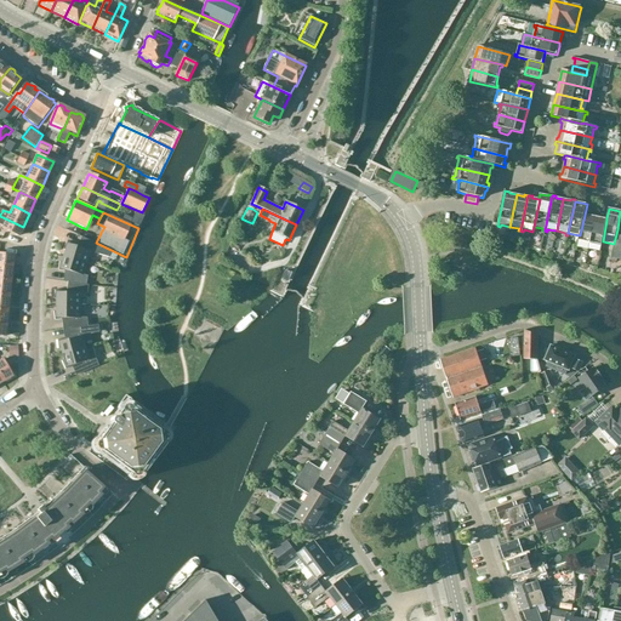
[(596,217),(585,215),(580,235),(579,240),(580,241),(590,243),(596,217)]
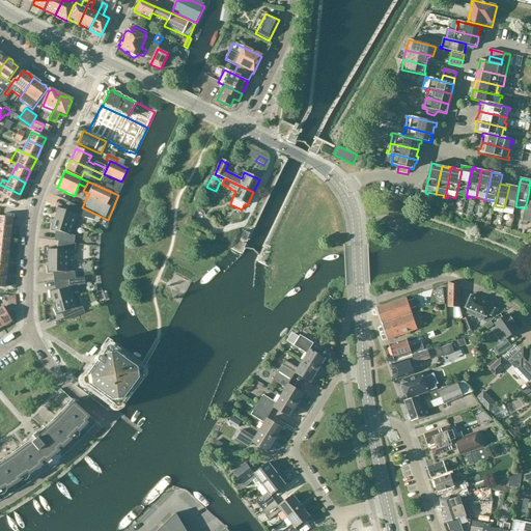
[(0,192),(2,194),(1,196),(16,202),(20,194),(0,185),(0,192)]
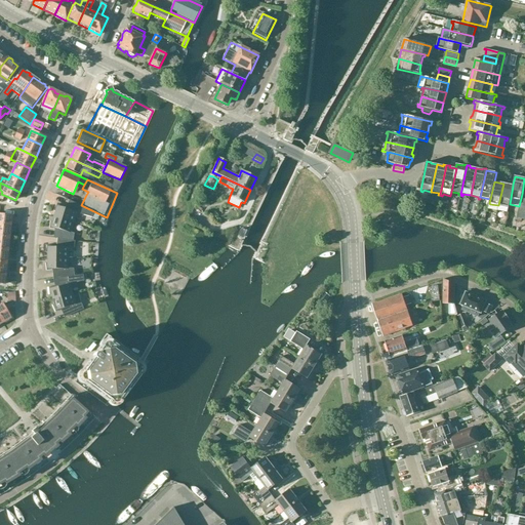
[(513,185),(503,184),(498,205),(497,210),(508,213),(510,204),(511,198),(513,186),(513,185)]
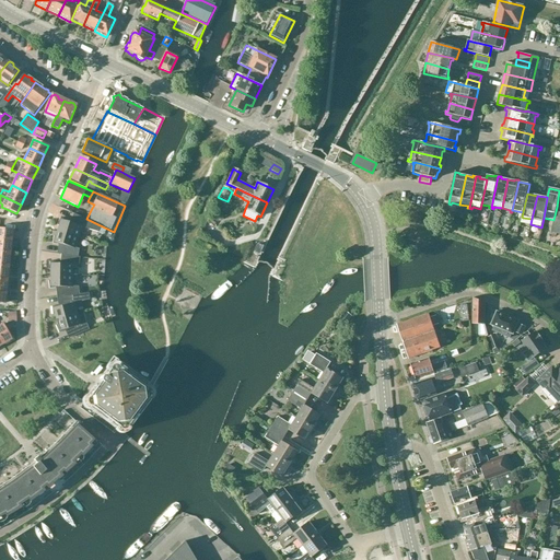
[(58,226),(57,232),(78,238),(81,228),(98,232),(101,228),(73,214),(70,223),(60,219),(57,225),(58,226)]
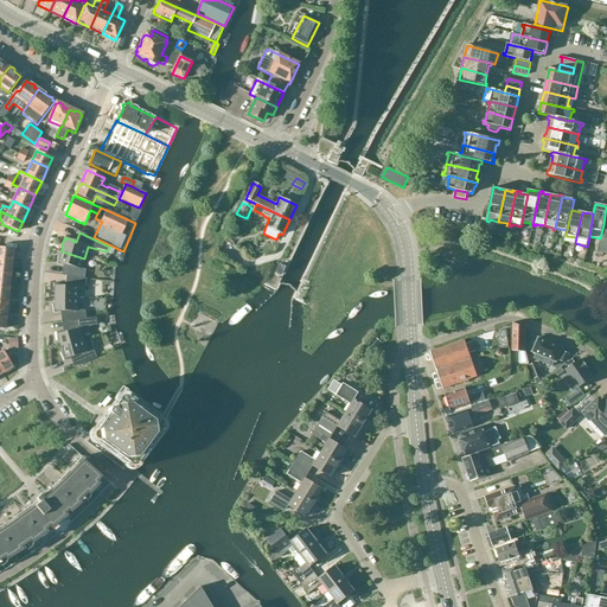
[(0,262),(12,263),(13,250),(0,248),(0,262)]
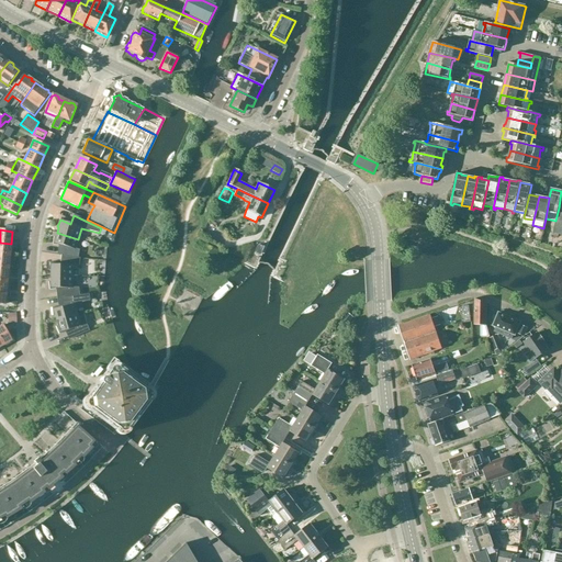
[(78,239),(57,233),(56,238),(55,238),(53,245),(63,247),(62,256),(78,259),(79,250),(75,249),(78,239)]
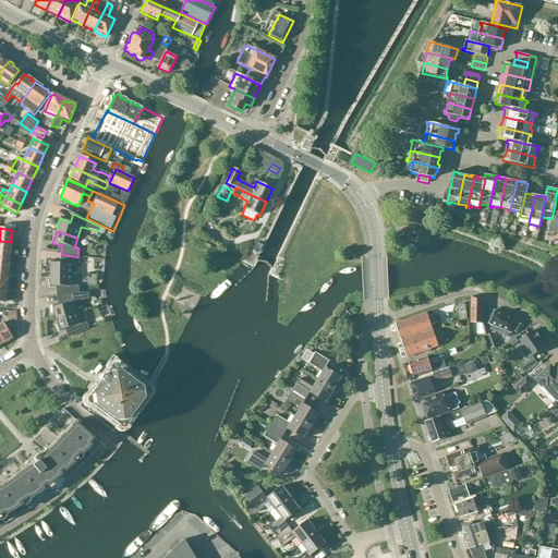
[(0,253),(9,254),(11,242),(0,241),(0,253)]
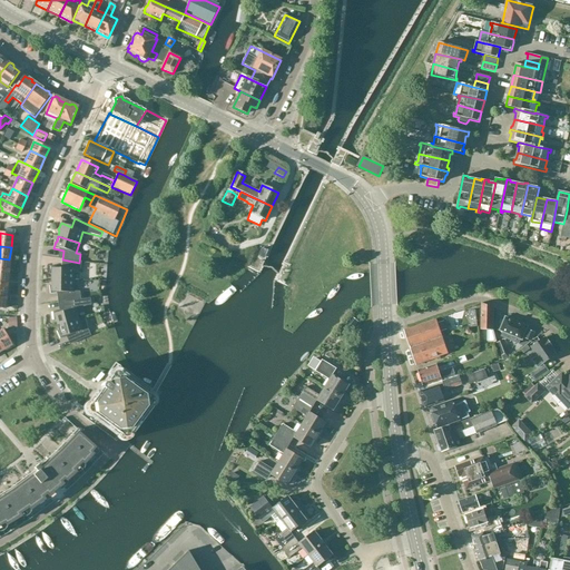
[(9,259),(0,258),(0,271),(8,273),(9,259)]
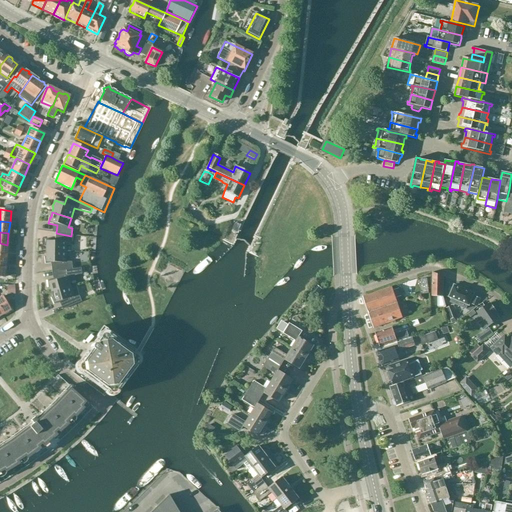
[(46,247),(46,252),(66,253),(66,243),(72,243),(73,236),(71,236),(56,233),(55,241),(45,240),(44,247),(46,247)]
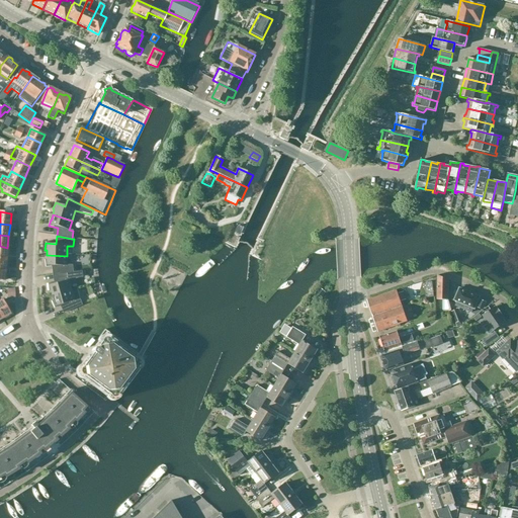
[(67,256),(47,255),(47,260),(45,261),(46,268),(55,267),(56,275),(71,273),(73,273),(72,266),(66,266),(67,256)]
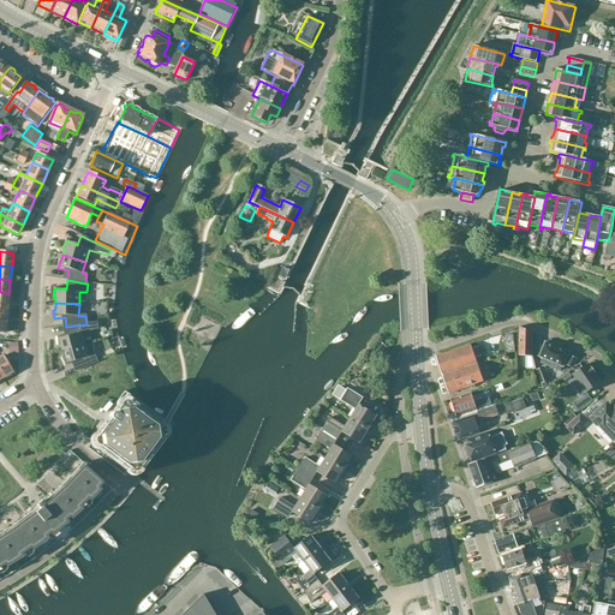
[(85,333),(84,324),(66,327),(67,336),(57,338),(58,346),(59,346),(61,352),(84,346),(81,334),(85,333)]
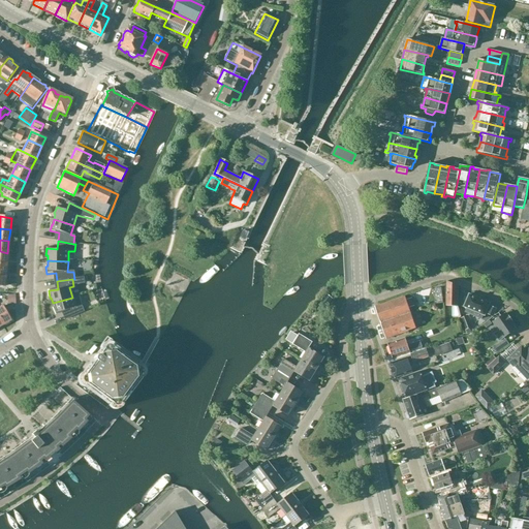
[(459,286),(447,282),(446,307),(458,307),(459,286)]
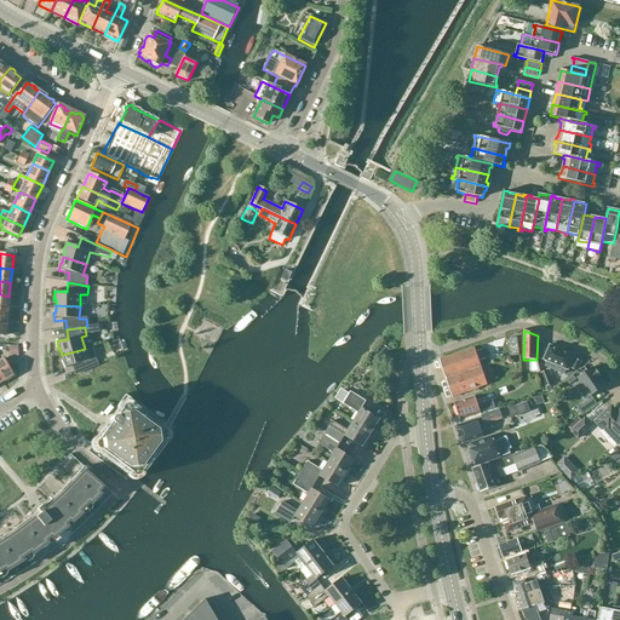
[(544,359),(544,360),(545,360),(547,361),(545,366),(564,374),(567,369),(568,371),(568,369),(574,356),(574,355),(573,355),(564,351),(561,350),(560,350),(551,345),(550,345),(550,346),(544,359)]
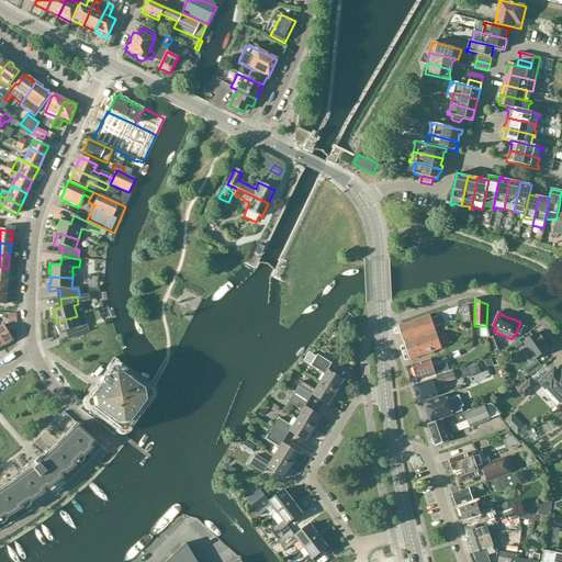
[(77,316),(56,322),(57,327),(56,327),(58,335),(68,330),(71,339),(89,332),(86,325),(83,315),(77,316)]
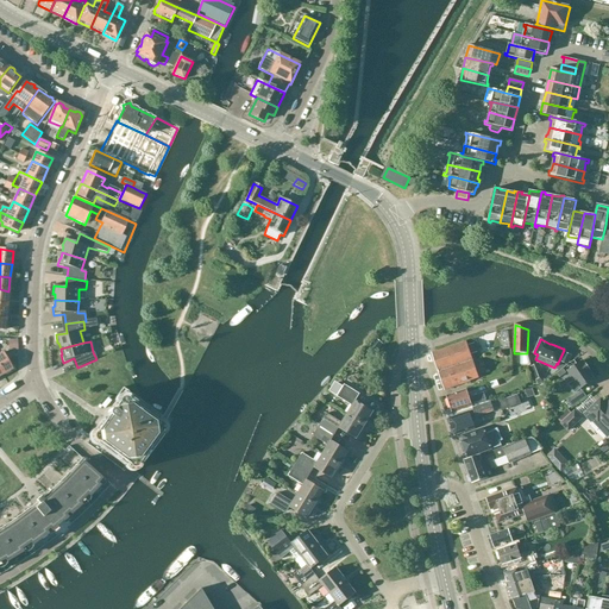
[(468,343),(433,353),(445,390),(470,382),(479,378),(471,355),(478,352),(475,344),(469,346),(468,343)]
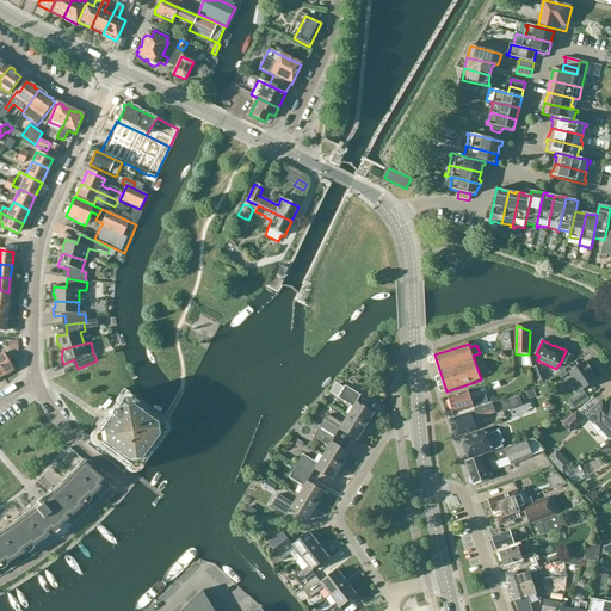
[(0,375),(1,377),(12,371),(2,356),(0,356),(0,375)]
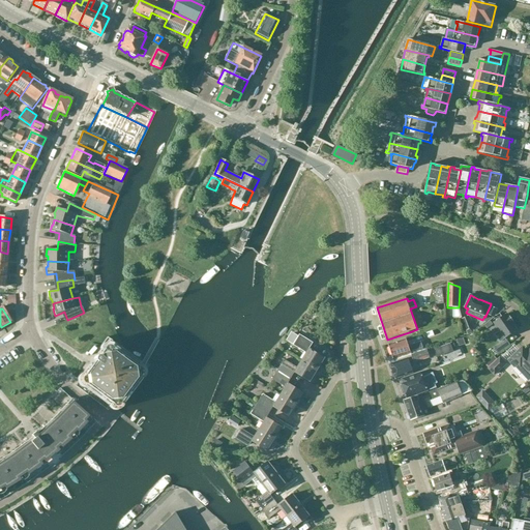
[(506,315),(494,323),(505,340),(518,330),(512,323),(514,322),(509,316),(507,317),(506,315)]
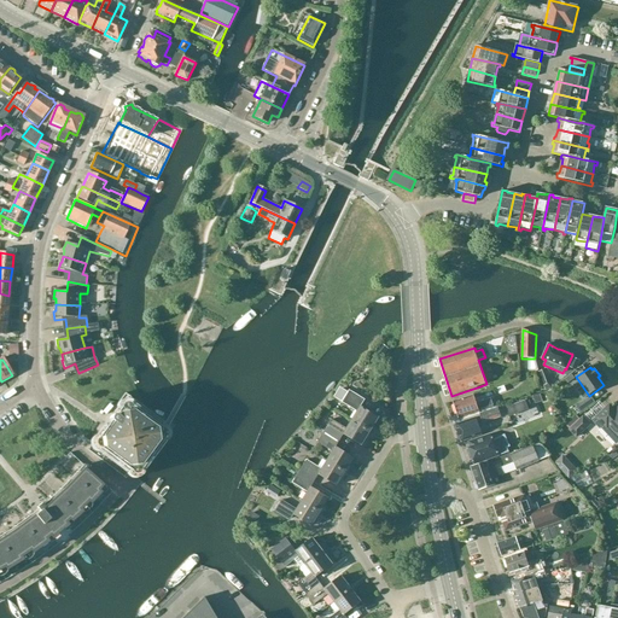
[(543,371),(538,372),(543,386),(548,384),(543,371)]
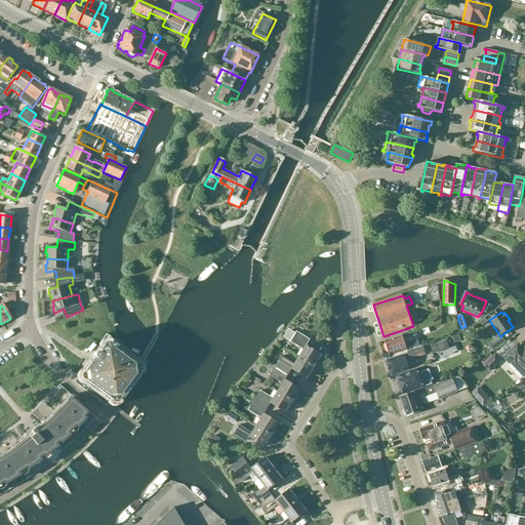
[(305,350),(300,357),(316,366),(323,355),(306,345),(309,338),(297,331),(296,334),(290,331),(286,338),(305,350)]
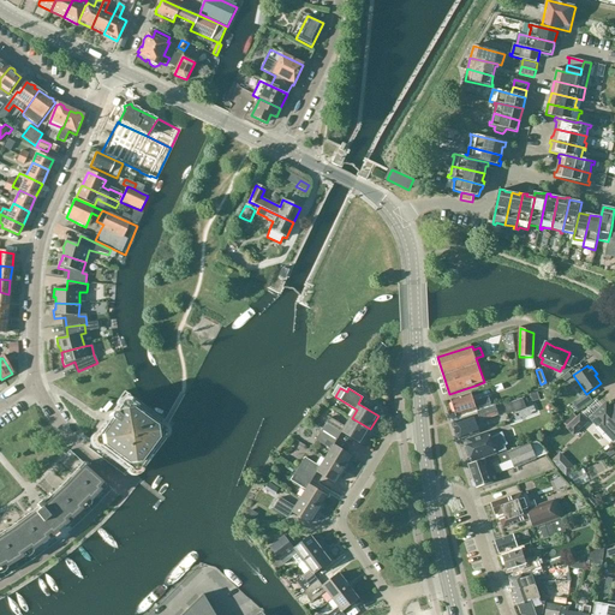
[(508,395),(509,401),(527,396),(525,390),(508,395)]
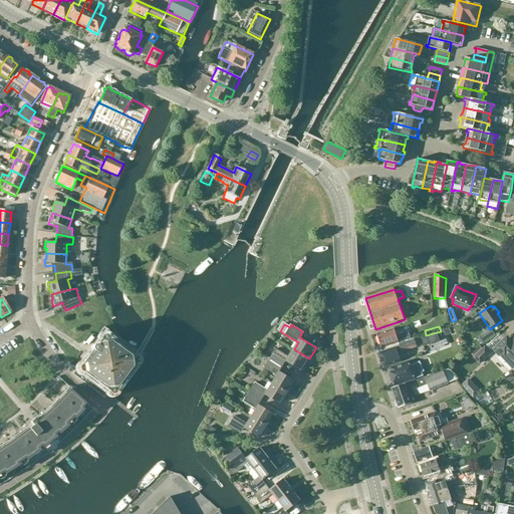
[(115,393),(139,361),(133,357),(136,353),(137,352),(136,351),(131,348),(130,347),(125,343),(124,342),(119,339),(118,338),(113,335),(112,334),(107,330),(106,329),(103,334),(102,335),(94,346),(92,346),(91,348),(91,351),(86,357),(85,358),(82,363),(81,364),(79,367),(77,369),(76,370),(75,372),(73,374),(72,375),(73,376),(78,379),(79,381),(95,393),(96,394),(101,398),(102,399),(103,398),(106,394),(115,393)]
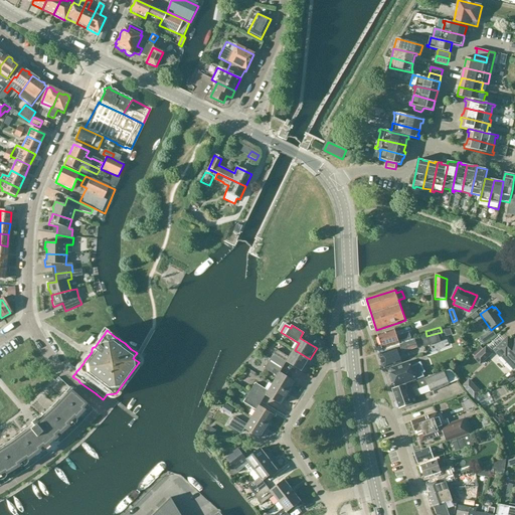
[(395,330),(378,335),(382,349),(401,342),(402,344),(411,341),(410,338),(408,332),(399,335),(399,337),(397,337),(395,330)]
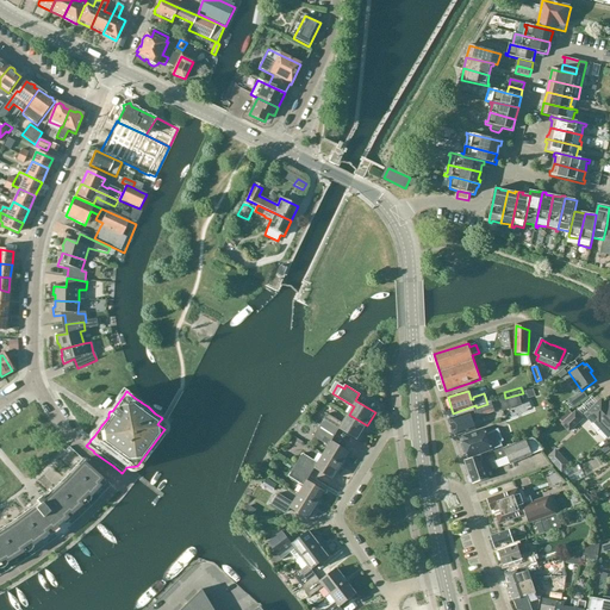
[(609,430),(609,404),(608,408),(602,402),(589,412),(599,423),(601,422),(609,430)]
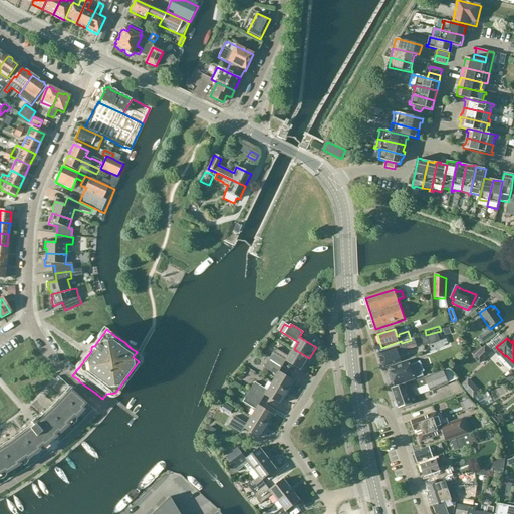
[(400,346),(378,354),(383,367),(384,367),(401,361),(398,353),(402,352),(417,347),(414,339),(411,340),(402,343),(399,344),(400,346)]
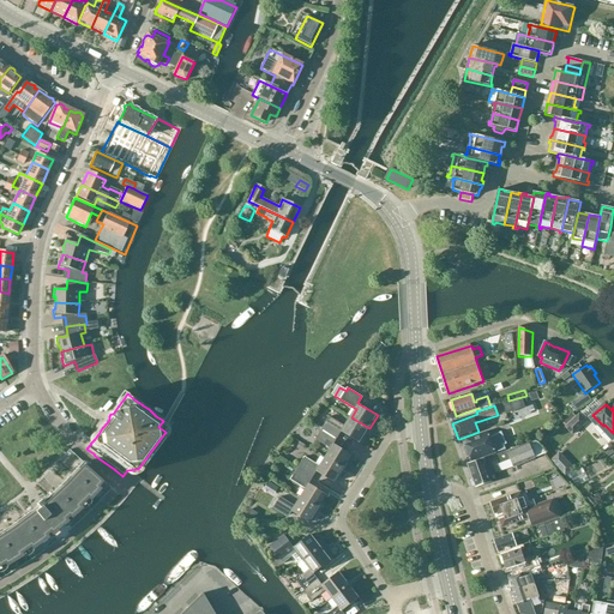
[(573,434),(585,422),(579,415),(566,428),(573,434)]
